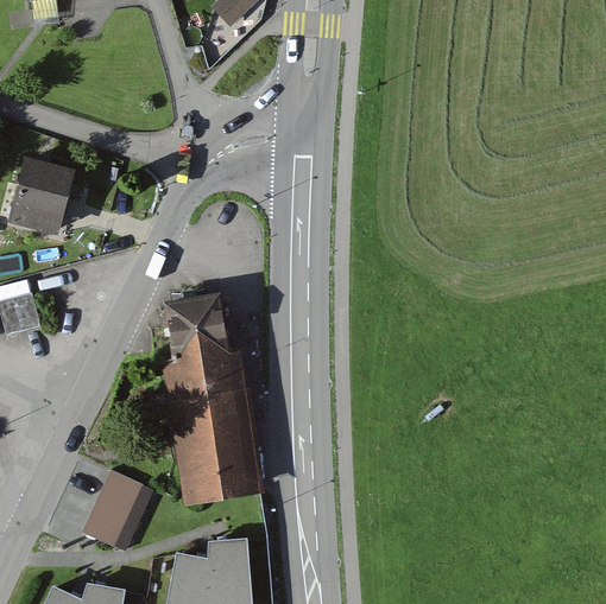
[(216,0),(209,8),(229,29),(258,0),(216,0)]
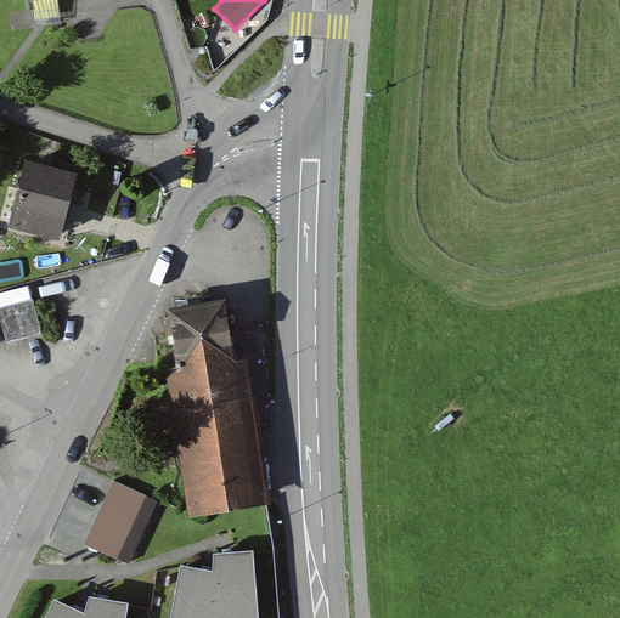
[(77,173),(23,159),(6,227),(60,239),(77,173)]
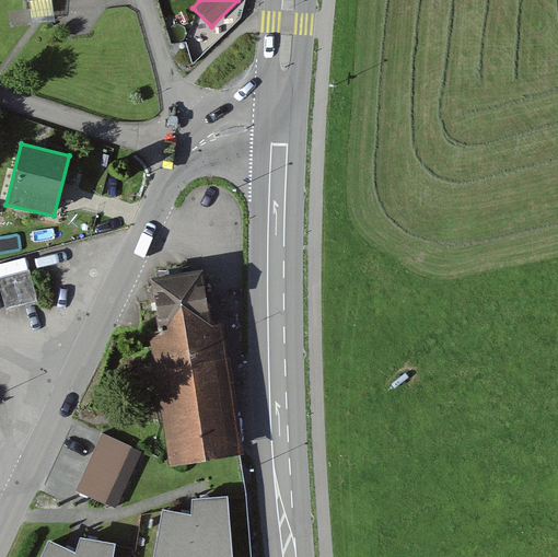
[(202,267),(148,276),(157,329),(147,331),(169,466),(244,455),(222,320),(211,321),(202,267)]
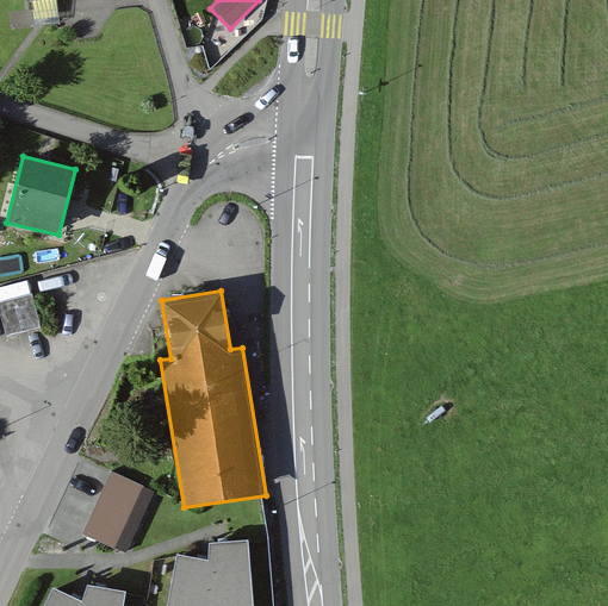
[(33,297),(0,305),(0,320),(6,343),(43,333),(33,297)]
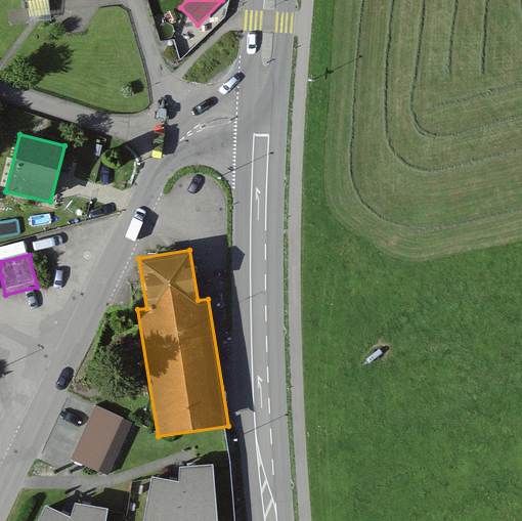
[(130,425),(95,408),(70,464),(104,479),(130,425)]
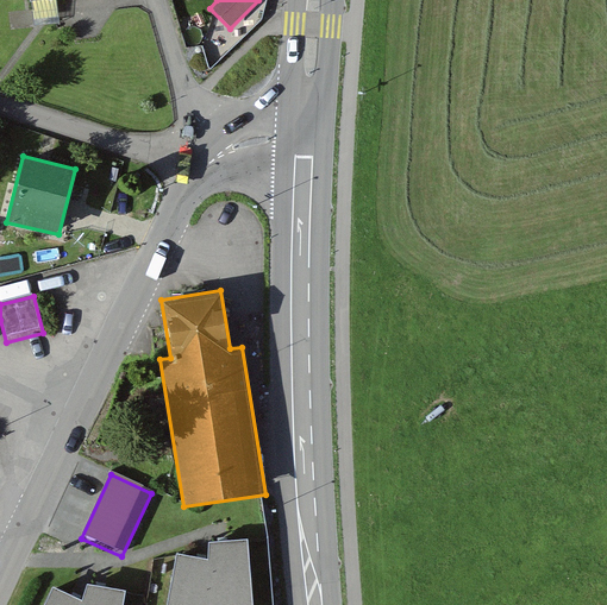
[(206,558),(175,552),(166,604),(252,604),(248,537),(207,541),(206,558)]
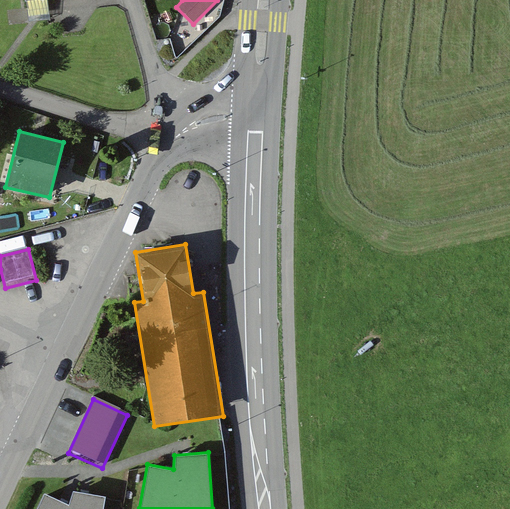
[(68,504),(43,493),(36,508),(102,508),(104,497),(72,490),(68,504)]
